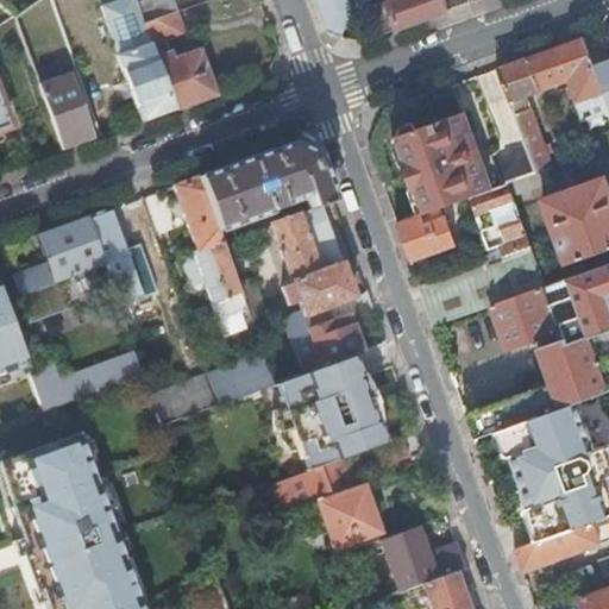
[(133,4),(132,0),(38,0),(12,19),(60,150),(93,138),(73,83),(70,74),(92,66),(115,57),(139,121),(173,110),(142,24),(133,4)]
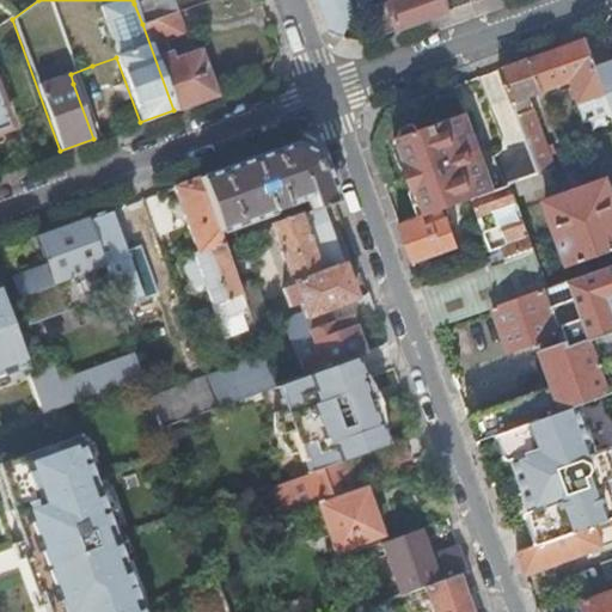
[(171,0),(144,0),(134,4),(142,24),(173,13),(176,12),(171,0)]
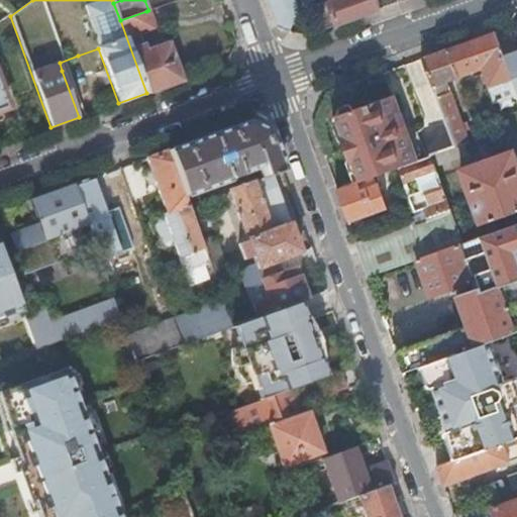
[(269,0),(278,25),(289,31),(295,16),(298,3),(296,0),(269,0)]
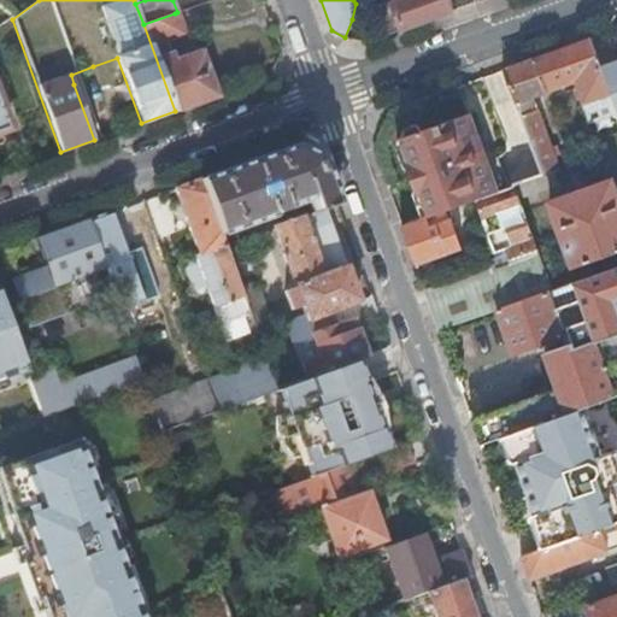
[(381,36),(403,29),(393,1),(392,0),(371,7),(381,36)]
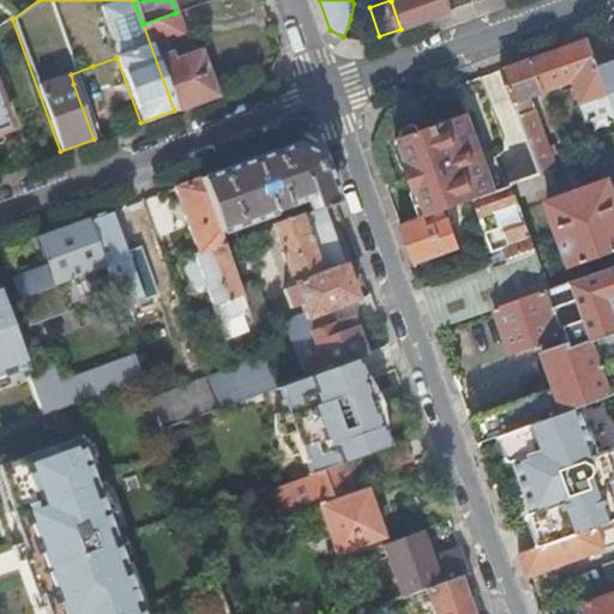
[(401,29),(450,11),(446,0),(395,0),(391,1),(401,29)]
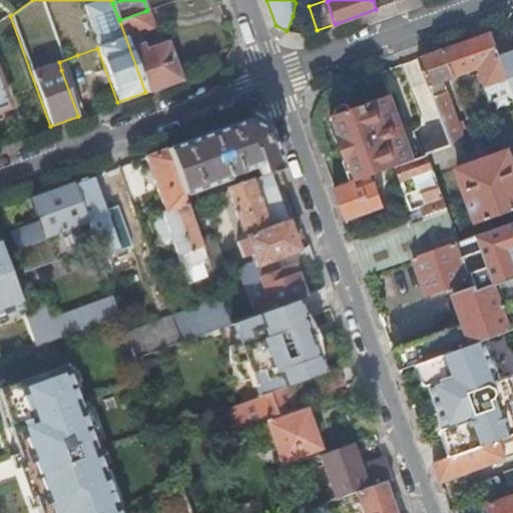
[(145,11),(119,20),(145,92),(179,79),(166,43),(144,51),(142,45),(140,45),(135,34),(152,28),(145,11)]
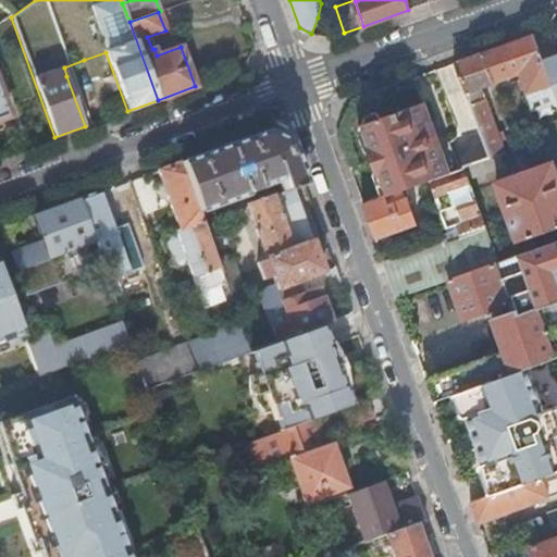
[(532,110),(556,101),(542,60),(532,34),(455,62),(467,93),(519,74),(532,110)]
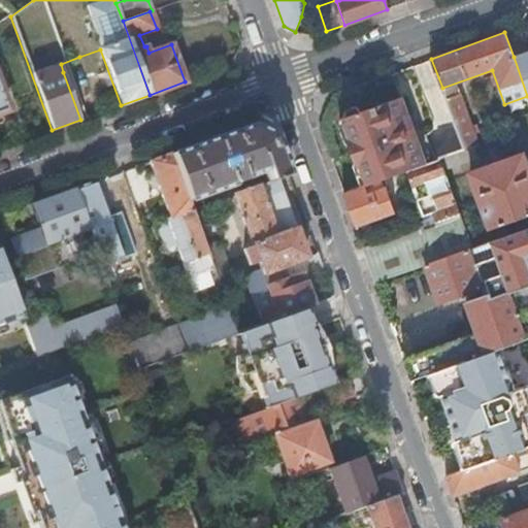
[(527,51),(527,52),(514,57),(527,96),(527,97),(527,51)]
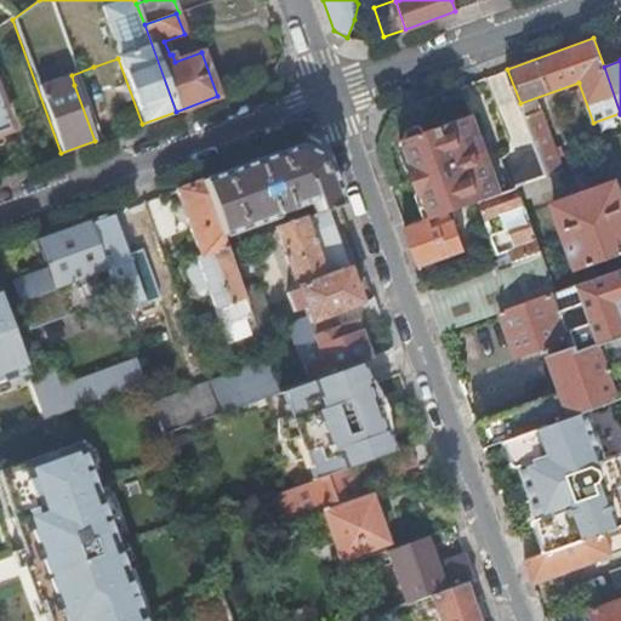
[(72,75),(74,85),(97,77),(93,67),(72,75)]
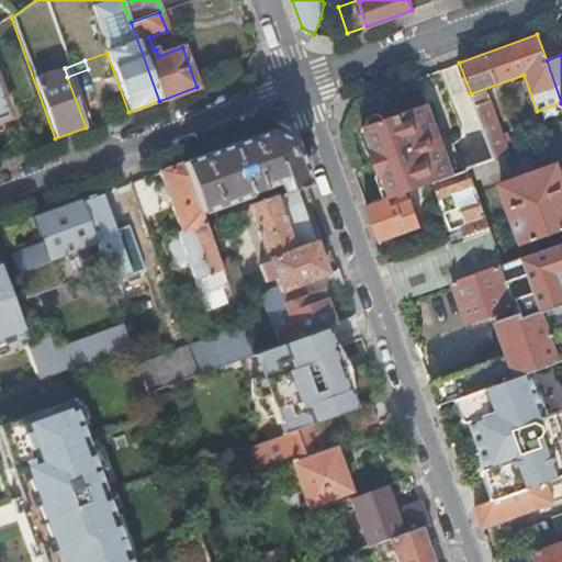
[(0,70),(0,94),(1,98),(10,94),(1,70),(0,70)]
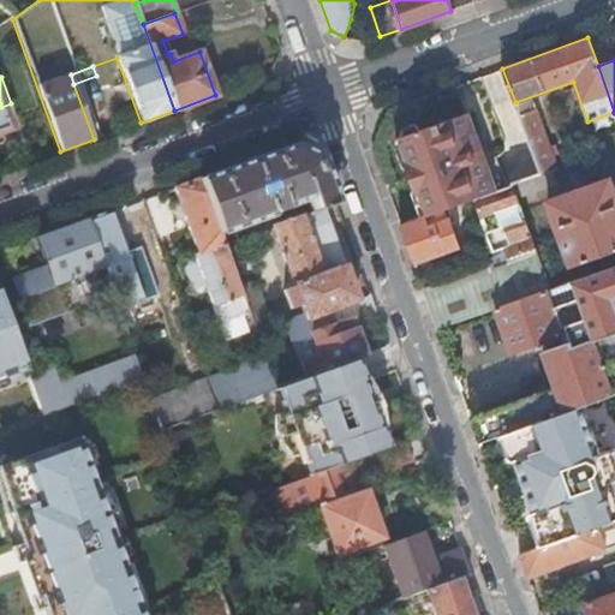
[(536,111),(520,117),(541,174),(544,173),(557,168),(536,111)]
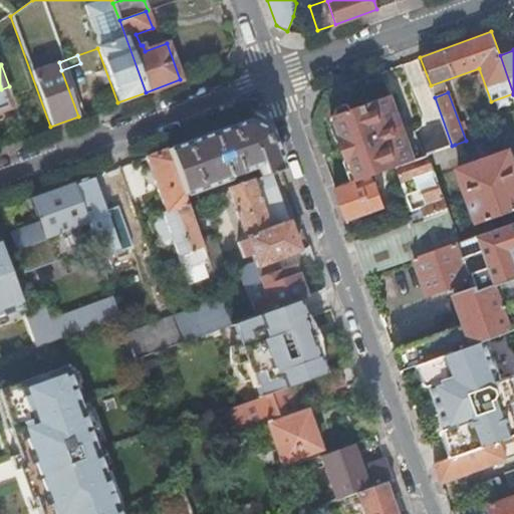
[(356,182),(397,167),(408,162),(384,96),(334,114),(329,126),(332,137),(330,139),(339,165),(342,166),(349,184),(356,182)]
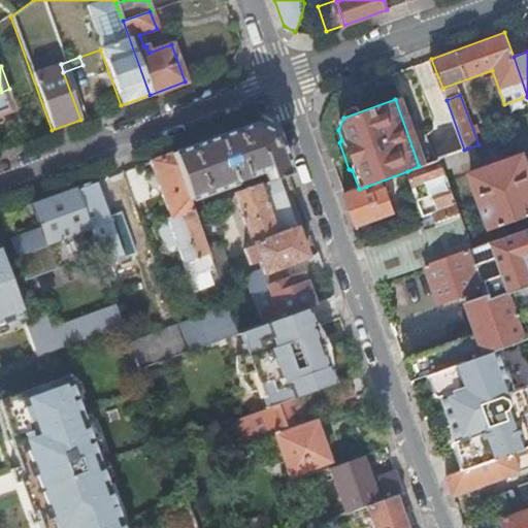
[(256,260),(260,269),(261,274),(306,258),(277,179),(288,175),(273,135),(250,124),(219,135),(170,153),(188,202),(232,186),(231,184),(264,171),(268,182),(258,185),(257,184),(232,193),(251,246),(245,248),(251,262),(256,260)]
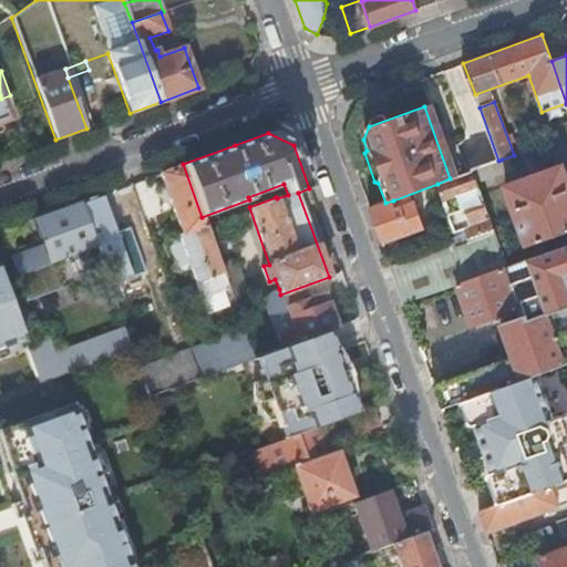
[(474,171),(478,182),(501,174),(498,167),(504,165),(502,160),(498,161),(474,171)]
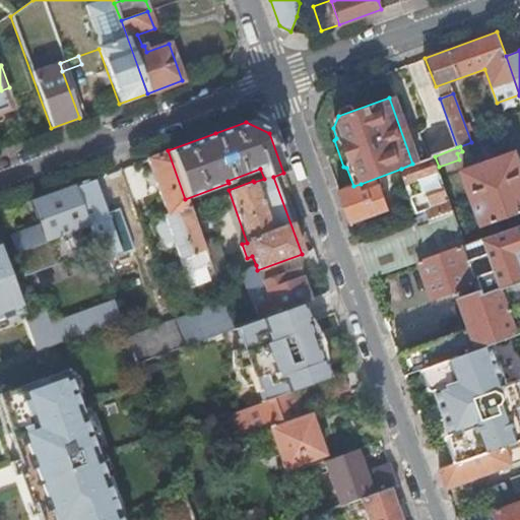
[(196,285),(214,279),(192,216),(185,199),(168,150),(146,158),(165,212),(163,213),(165,219),(175,247),(183,271),(185,270),(189,281),(194,279),(196,285)]
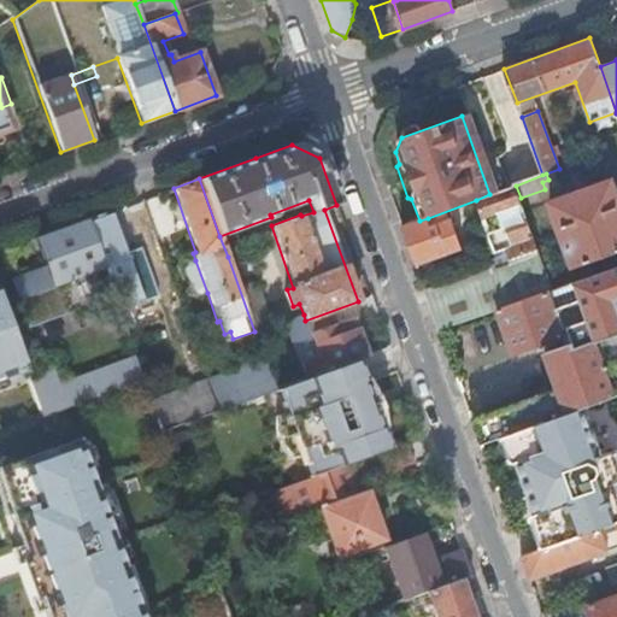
[(616,251),(616,197),(611,181),(551,203),(574,268),(616,251)]
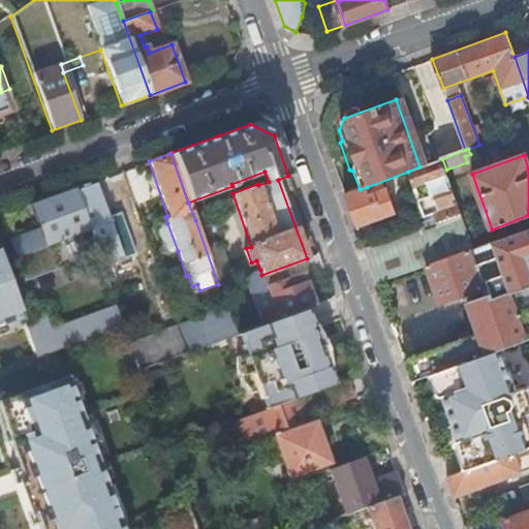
[(437,223),(461,214),(462,213),(446,169),(442,159),(419,166),(408,172),(422,208),(426,217),(434,214),(435,218),(437,223)]
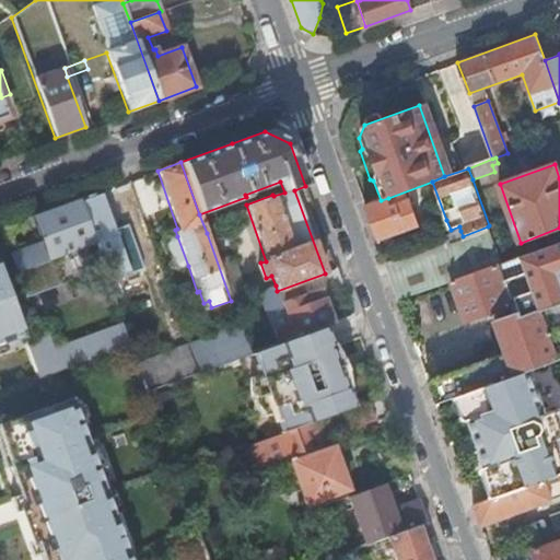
[(102,196),(101,191),(78,199),(102,265),(102,267),(117,261),(113,247),(119,245),(108,212),(102,196)]
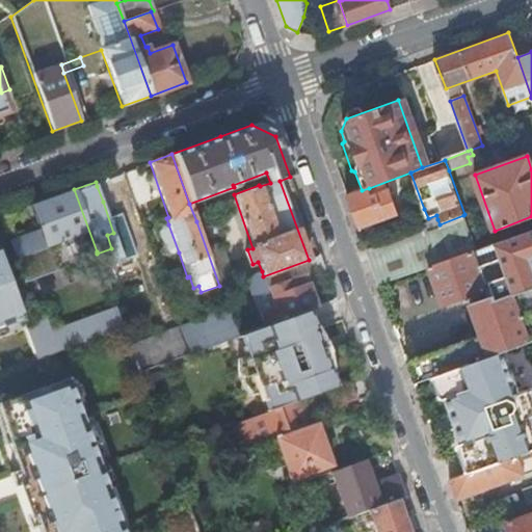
[(105,184),(97,186),(103,202),(110,200),(105,184)]
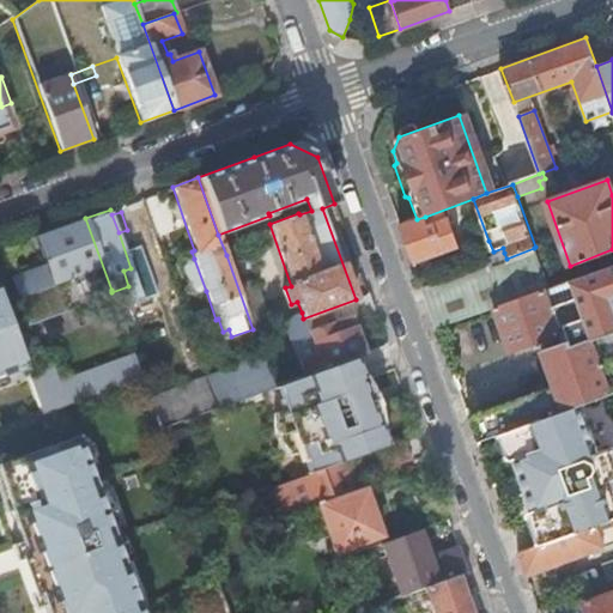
[(417,219),(400,225),(414,265),(460,248),(449,216),(428,224),(425,217),(417,219)]
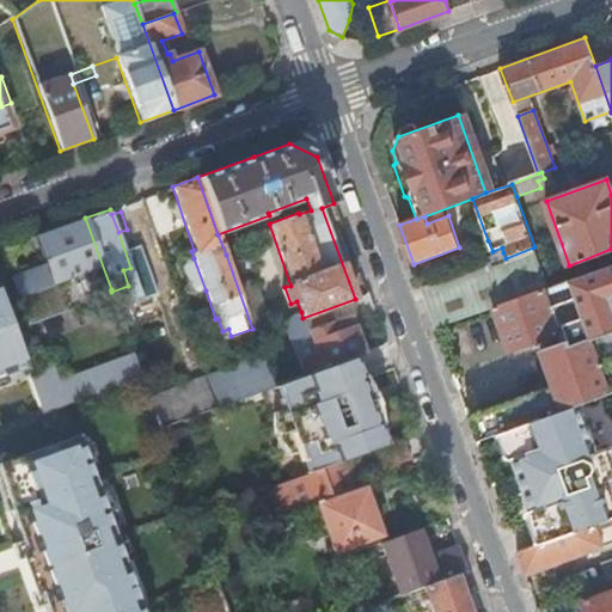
[(111,289),(85,218),(36,237),(53,283),(59,281),(65,294),(91,285),(86,271),(96,268),(104,292),(111,289)]
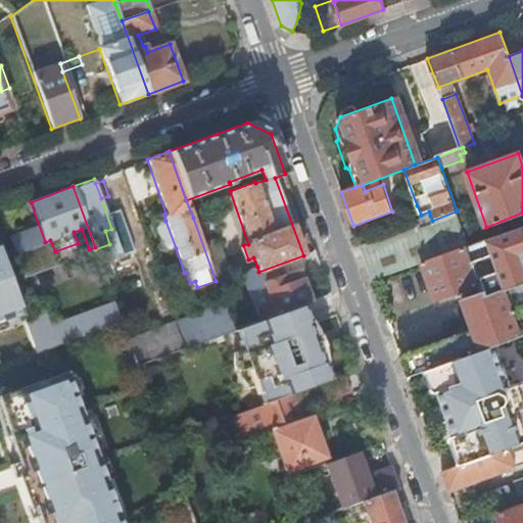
[(423,263),(468,245),(456,211),(432,221),(434,226),(421,230),(419,226),(362,246),(374,280),(423,263)]
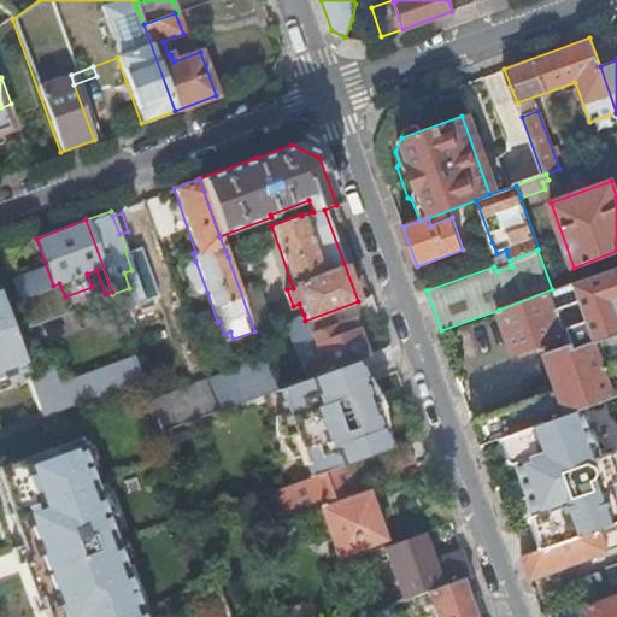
[(228,257),(254,331),(266,328),(256,299),(258,299),(241,252),(228,257)]
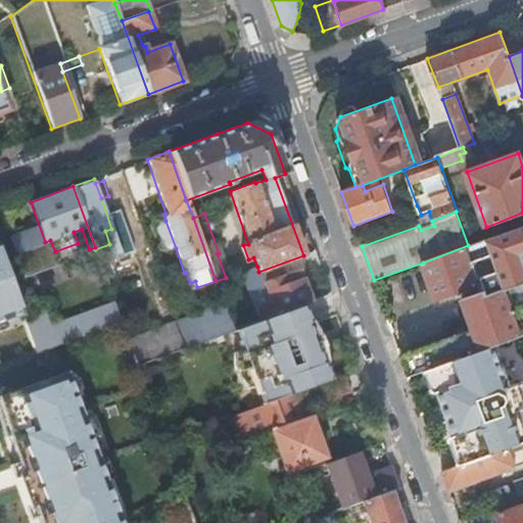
[(172,249),(176,248),(165,221),(160,222),(158,227),(165,247),(172,249)]
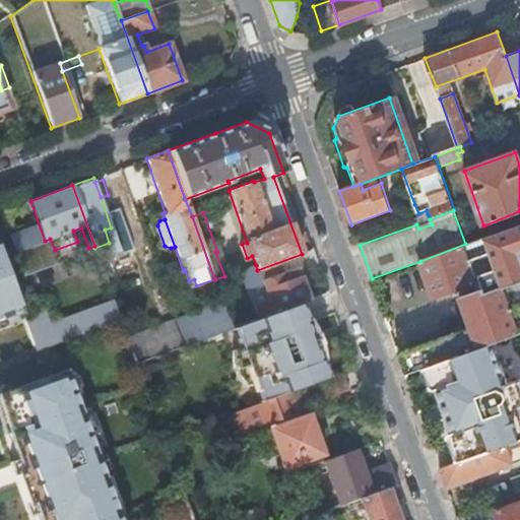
[(519,223),(465,244),(420,261),(433,297),(474,281),(478,293),(461,300),(470,325),(397,351),(405,374),(434,364),(492,342),(501,339),(519,331),(519,223)]
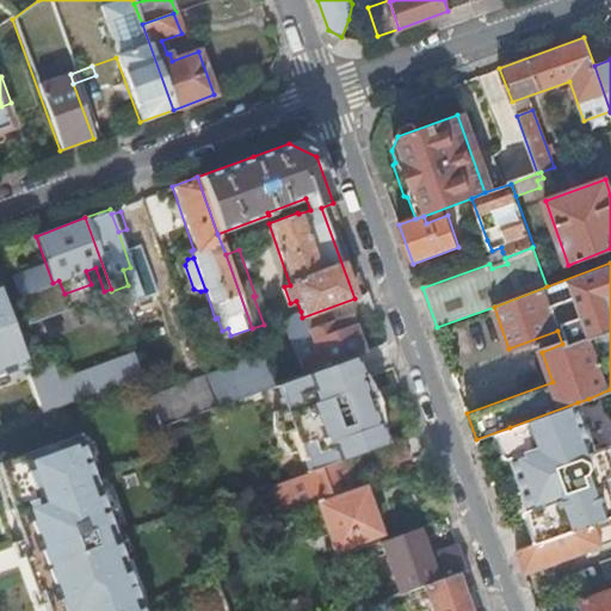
[(297,360),(302,375),(351,357),(362,353),(352,329),(359,327),(356,316),(371,310),(365,294),(355,298),(302,318),(301,312),(282,319),(289,340),(308,333),(315,353),(297,360)]
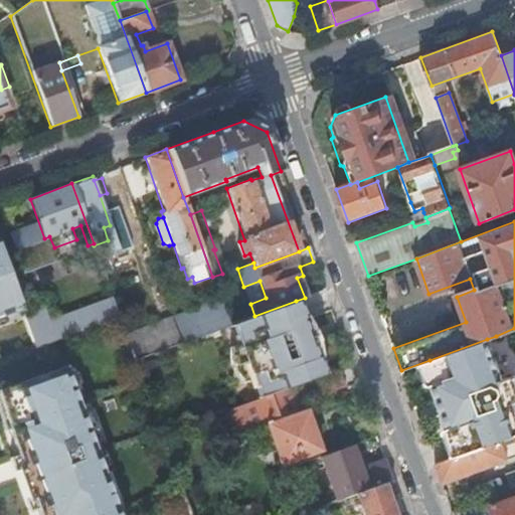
[(18,304),(0,252),(0,317),(8,314),(6,308),(18,304)]
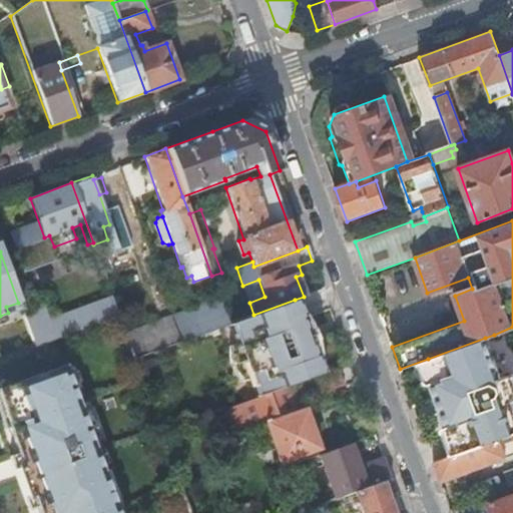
[(33,348),(119,316),(112,296),(47,321),(43,309),(23,317),(33,346),(33,348)]
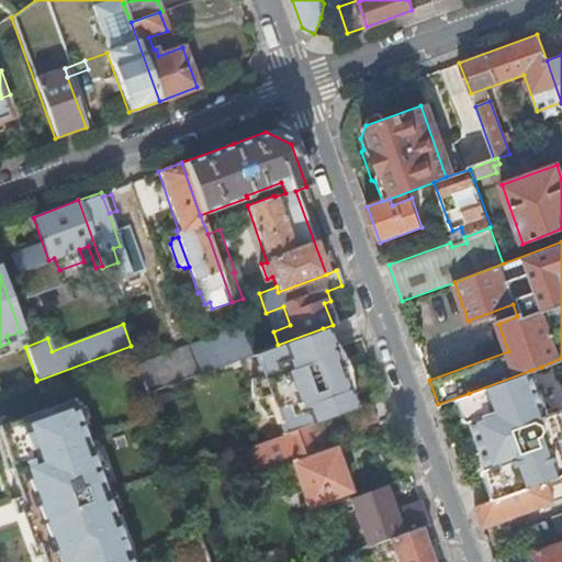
[(199,373),(250,355),(239,326),(189,345),(199,373)]
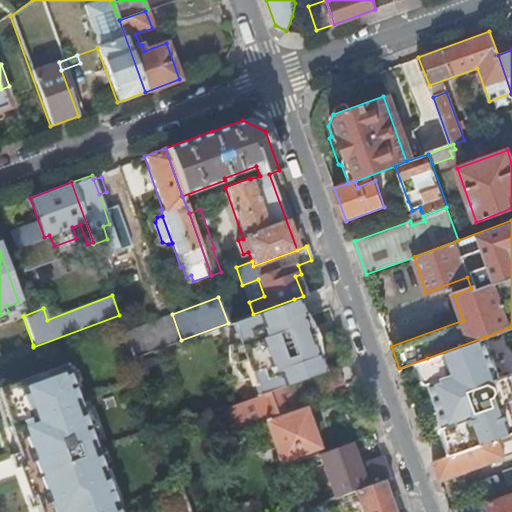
[(426,326),(423,309),(440,305),(439,297),(404,304),(409,329),(426,326)]
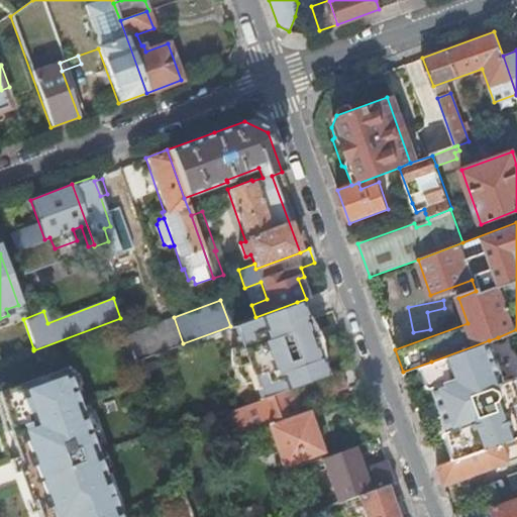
[(255,317),(234,325),(240,342),(236,344),(250,382),(254,381),(261,398),(285,390),(324,375),(297,302),(255,317)]
